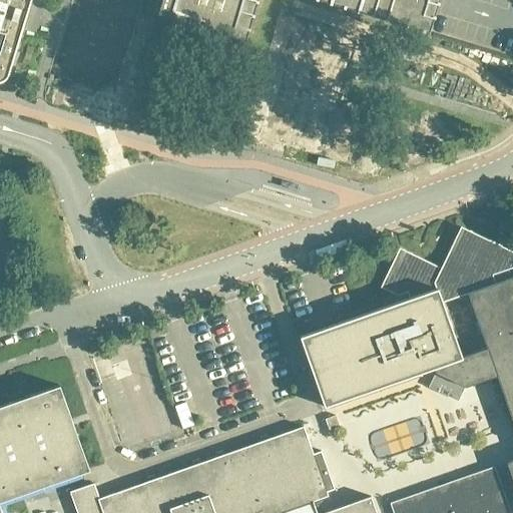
[(30,0),(0,0),(0,70),(6,73),(7,74),(6,76),(7,77),(30,0)]
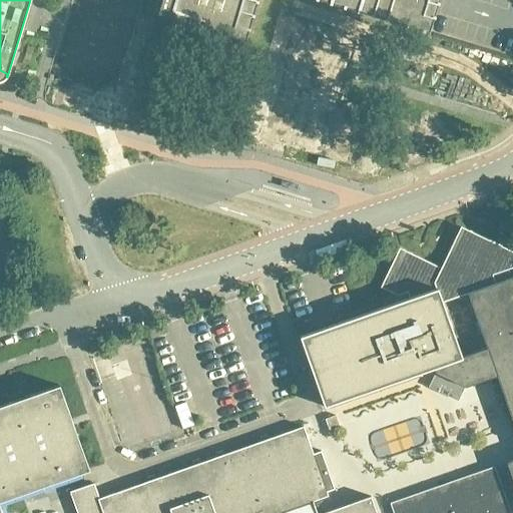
[(75,0),(57,61),(80,68),(100,0),(75,0)]
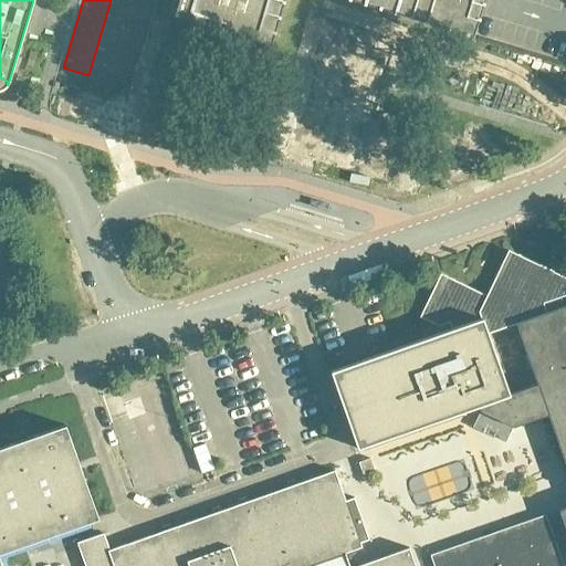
[(121,0),(97,79),(123,86),(148,1),(143,0),(121,0)]
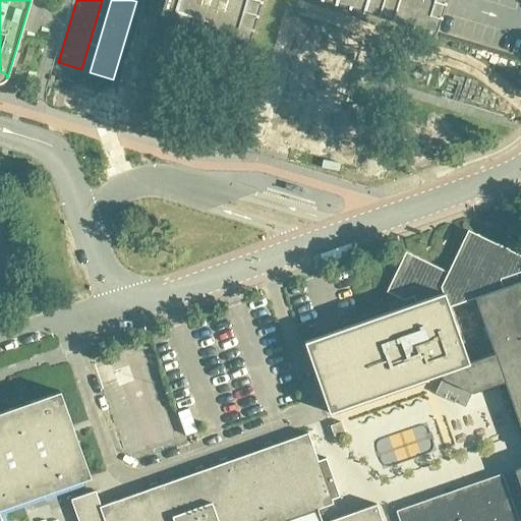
[(165,0),(160,17),(246,44),(259,0),(331,0),(435,31),(444,0),(165,0)]
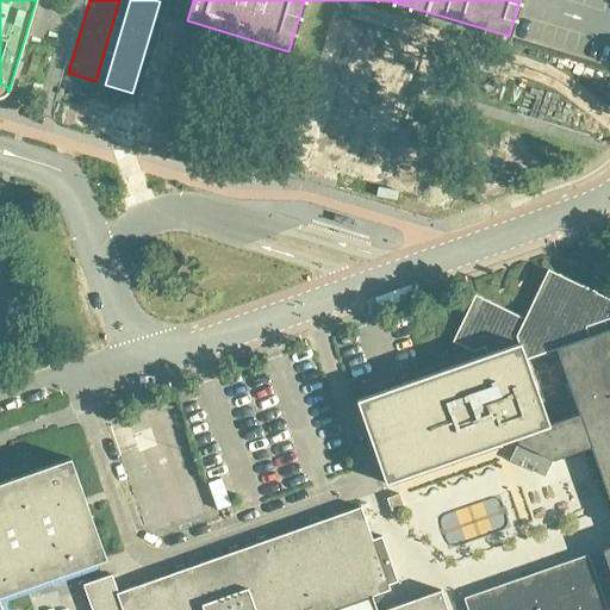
[(347,157),(379,53),(352,43),(318,149),(347,157)]
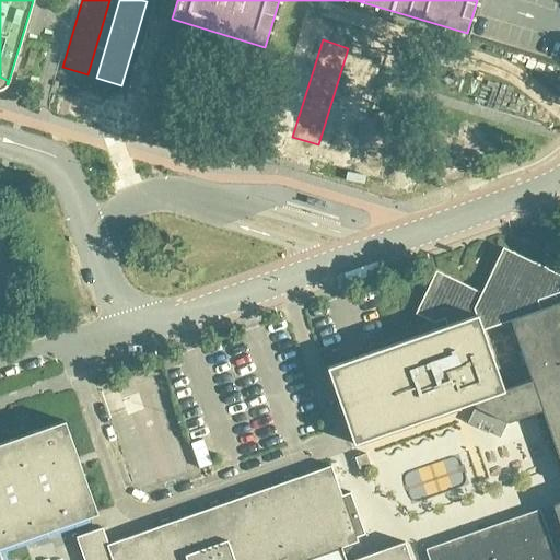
[(352,155),(382,58),(357,50),(327,148),(352,155)]
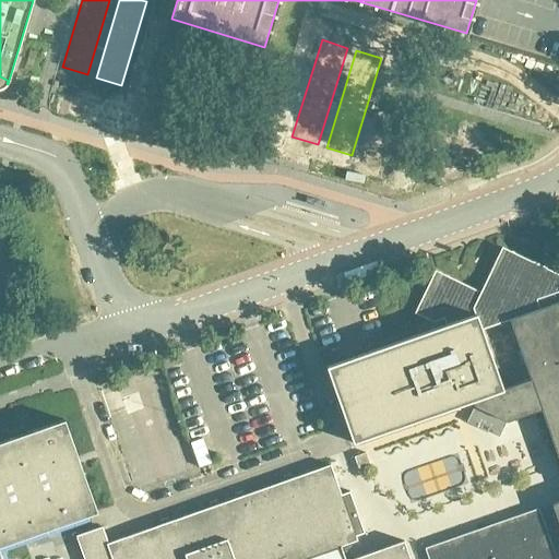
[(558,300),(551,304),(548,295),(558,292),(558,288),(558,273),(512,251),(497,257),(480,292),(435,270),(414,312),(433,321),(443,318),(445,324),(328,366),(326,366),(325,366),(353,442),(354,442),(354,441),(458,405),(473,401),(474,405),(507,420),(540,408),(558,460),(558,500),(551,503),(558,525),(558,300)]
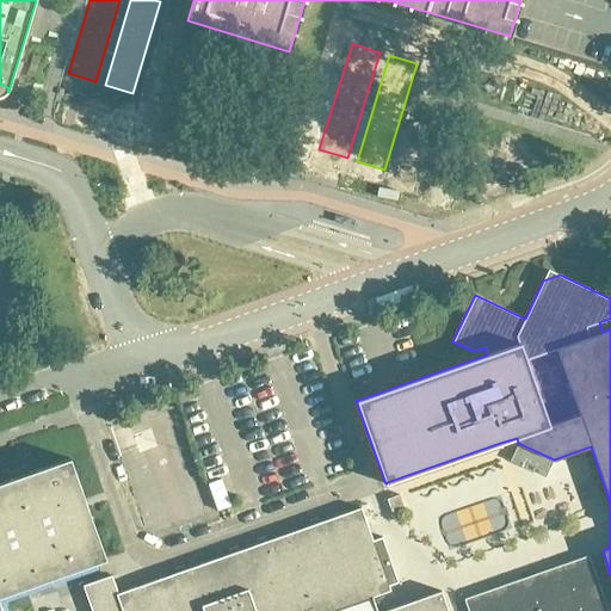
[(448,610),(442,591),(386,610),(329,610),(390,590),(389,585),(396,581),(396,582),(399,581),(382,536),(372,539),(362,507),(118,593),(112,575),(82,585),(91,610),(2,610),(0,603),(0,596),(106,559),(71,458),(0,482),(0,610),(448,610)]
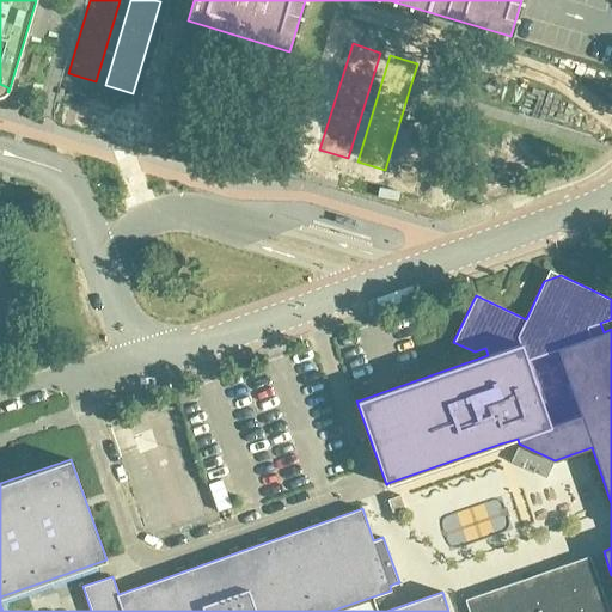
[(464,600),(467,611),(607,611),(604,598),(599,583),(588,556),(464,600)]
